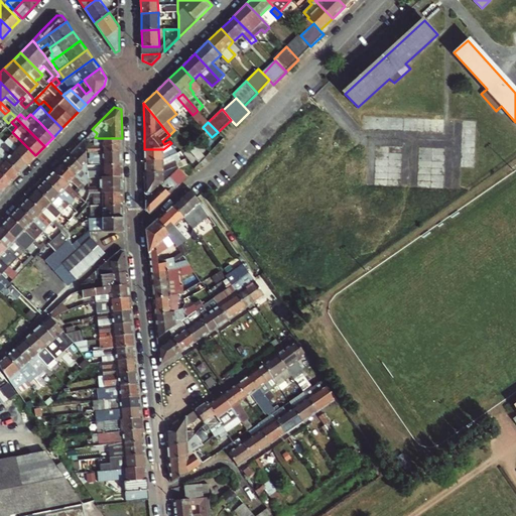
[(10,138),(5,143),(26,164),(35,155),(12,132),(7,127),(0,133),(0,137),(3,141),(8,136),(10,138)]
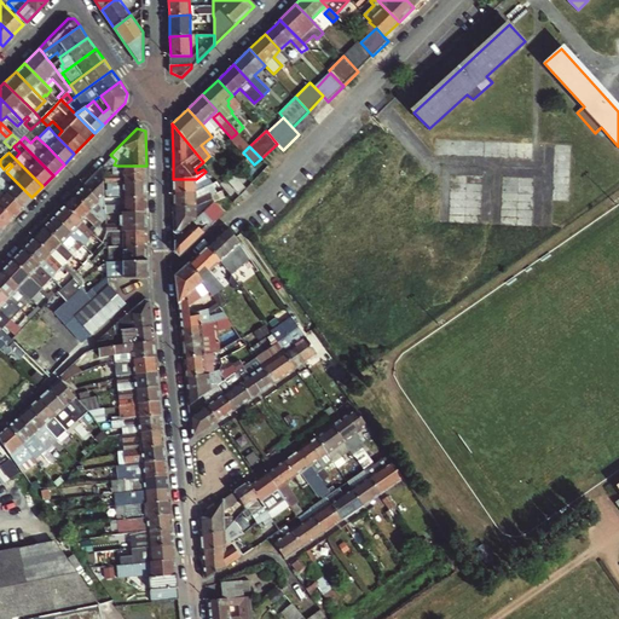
[(117,166),(114,165),(116,160),(110,155),(80,186),(96,202),(104,194),(103,181),(102,171),(106,165),(116,166),(117,166)]
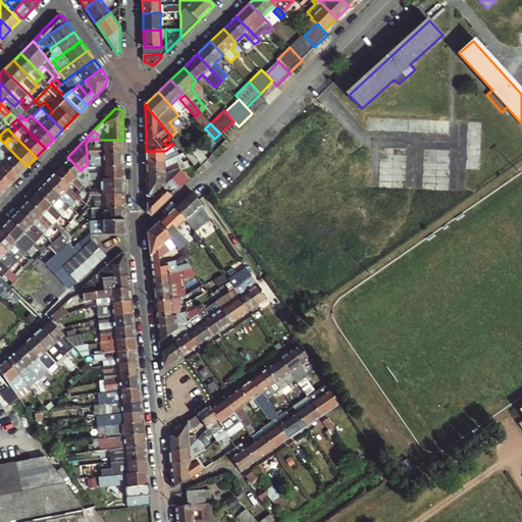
[(0,156),(18,174),(27,166),(5,145),(3,143),(0,139),(0,156)]
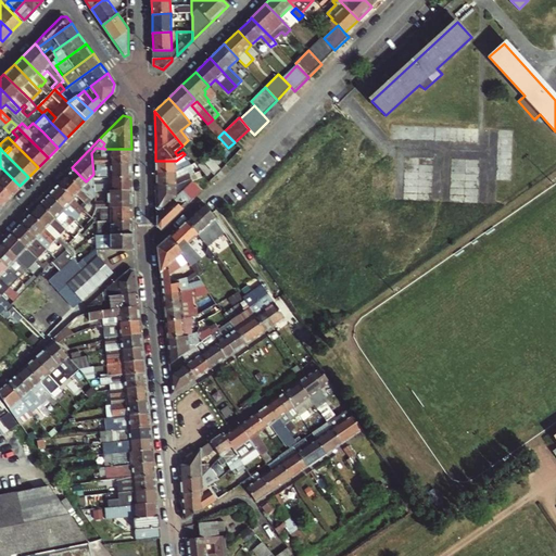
[(131,149),(110,149),(111,156),(93,156),(95,163),(100,163),(111,163),(131,163),(131,149)]
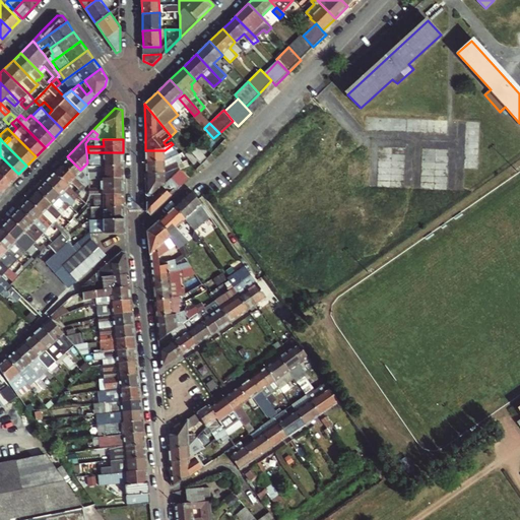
[(165,150),(145,150),(145,163),(165,161),(179,154),(176,149),(166,155),(165,150)]
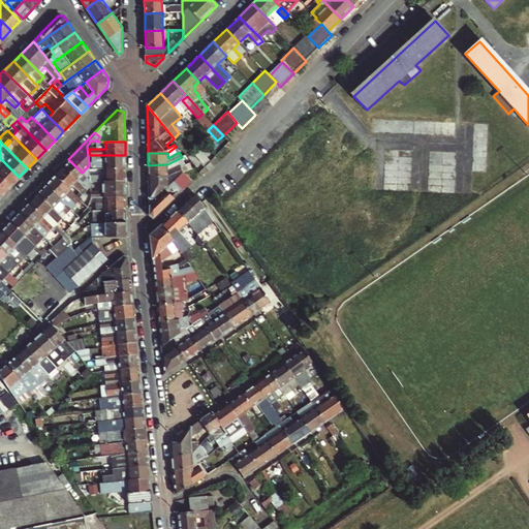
[(91,168),(93,168),(126,167),(125,155),(105,155),(105,162),(96,162),(91,162),(91,168)]
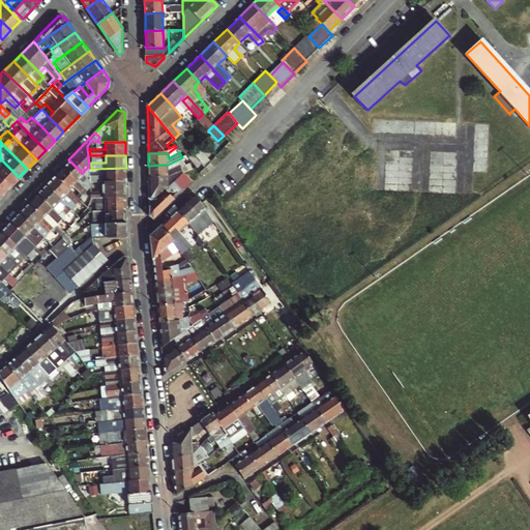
[(168,165),(148,166),(149,177),(169,177),(180,172),(179,169),(186,166),(182,157),(168,165)]
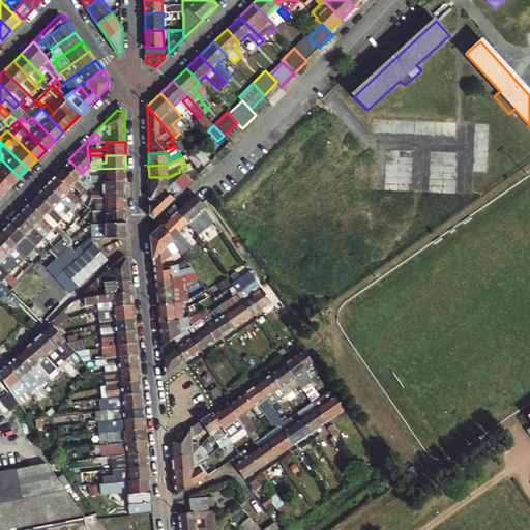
[(0,178),(8,187),(19,177),(0,158),(0,178)]
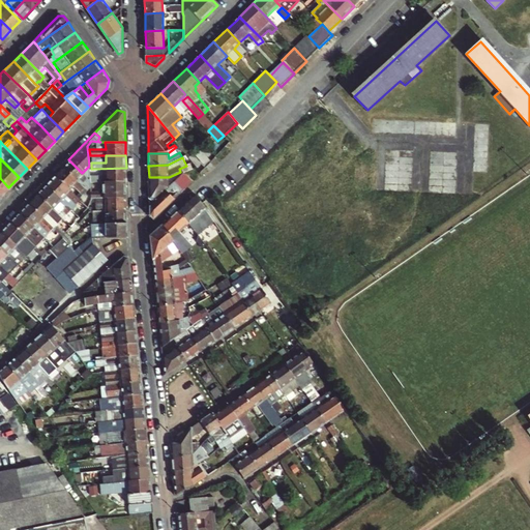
[(82,173),(68,159),(61,167),(85,190),(90,185),(90,181),(89,169),(89,166),(82,173)]
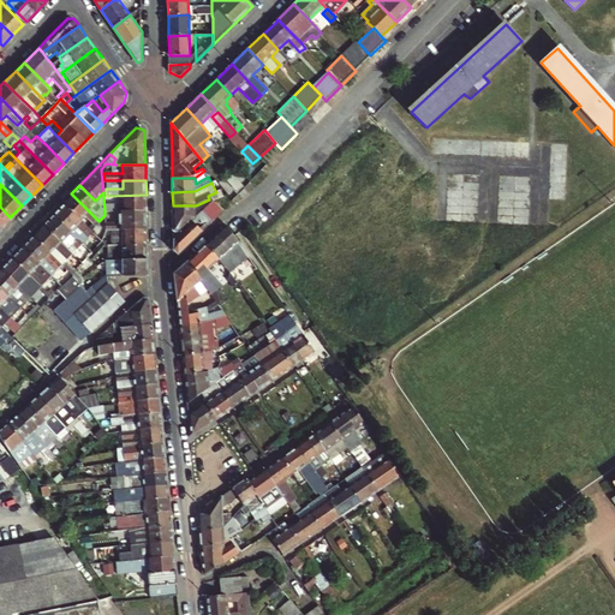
[(196,206),(173,206),(173,238),(214,201),(212,198),(218,196),(216,192),(208,196),(209,199),(196,206)]
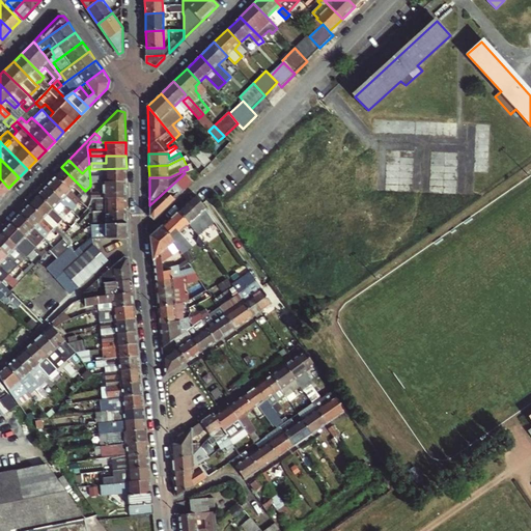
[(61,167),(53,175),(67,190),(72,186),(78,192),(74,196),(78,199),(83,194),(85,191),(61,167)]
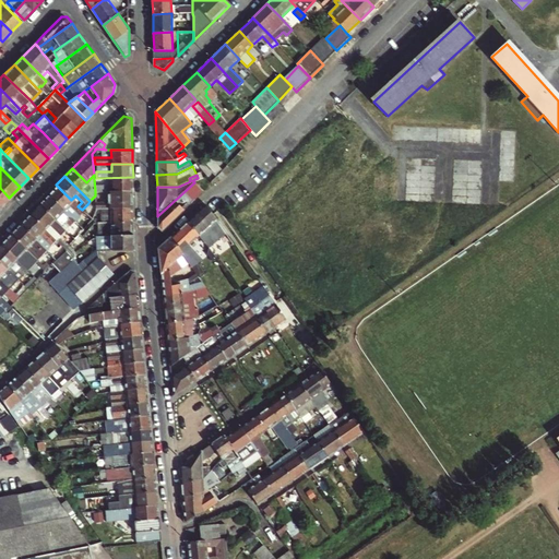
[(100,191),(108,191),(133,190),(133,177),(98,178),(98,191),(100,191)]
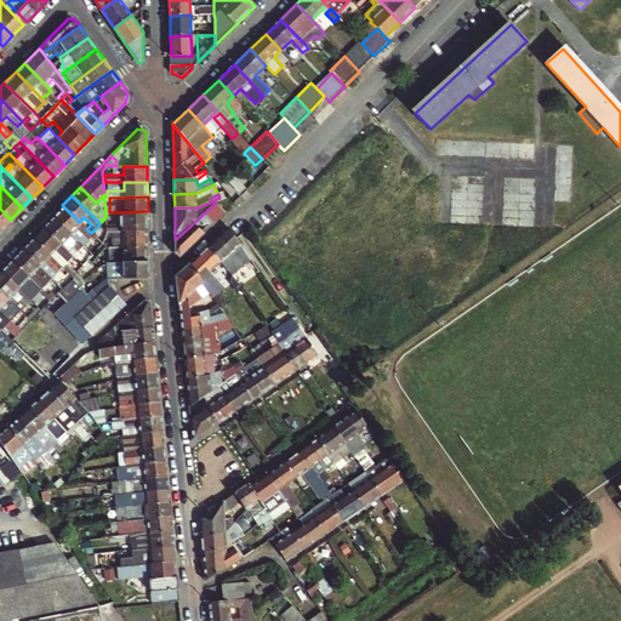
[(176,254),(180,257),(226,214),(216,203),(175,240),(176,254)]
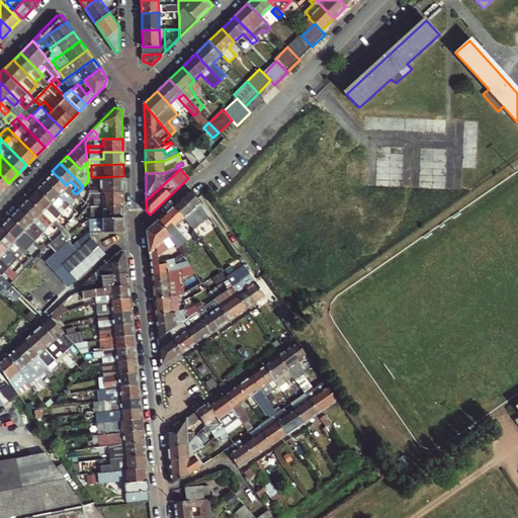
[(72,191),(66,185),(52,171),(42,180),(67,203),(76,194),(72,191)]
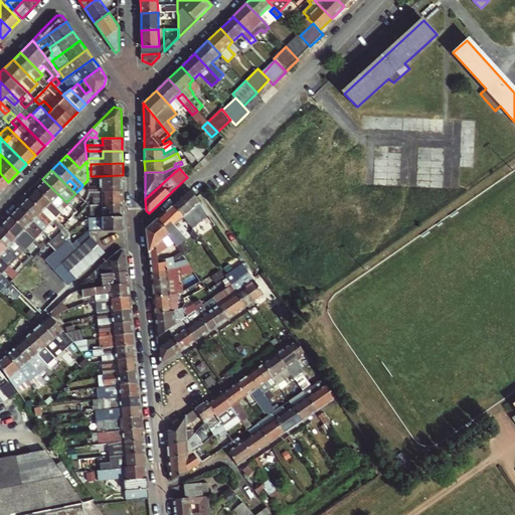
[(0,190),(8,182),(0,173),(0,190)]
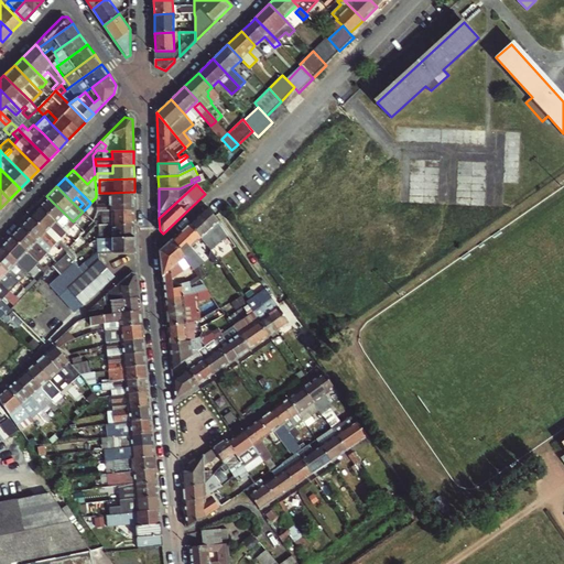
[(98,209),(106,209),(134,209),(134,192),(109,193),(109,203),(101,203),(97,203),(98,209)]
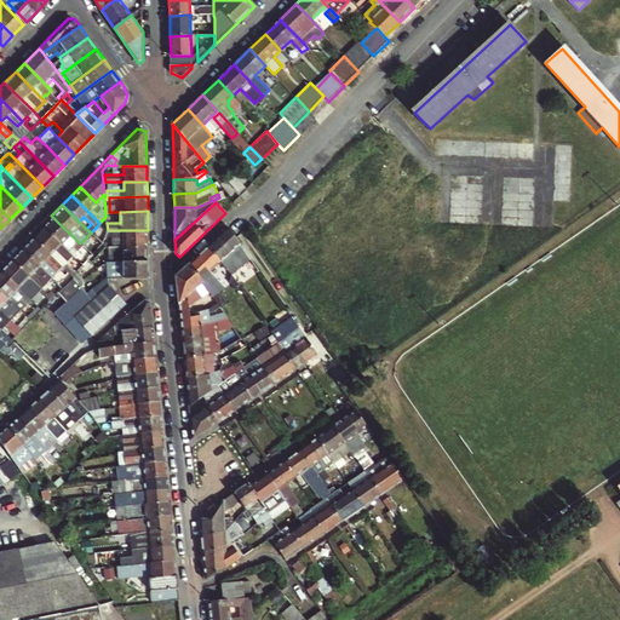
[(51,216),(40,227),(69,254),(80,244),(51,216)]
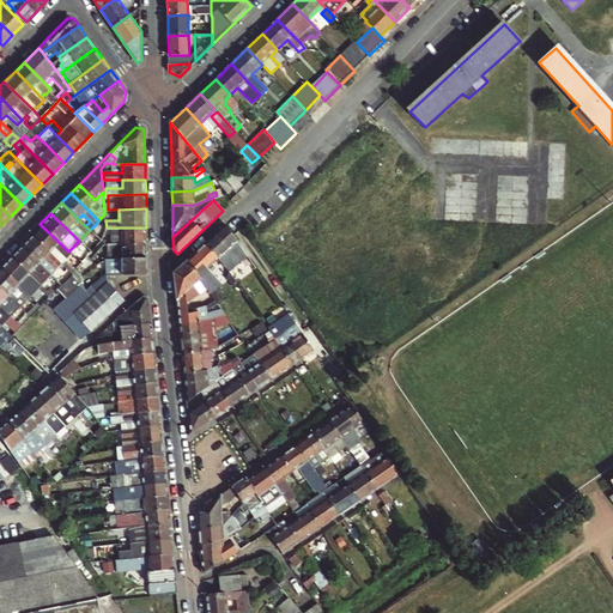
[(40,224),(30,235),(58,263),(68,252),(40,224)]
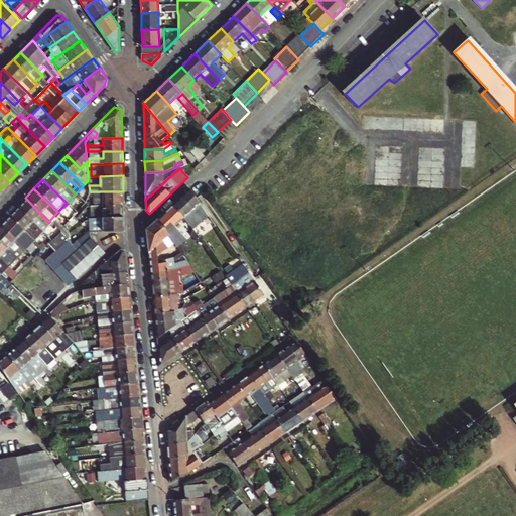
[(89,197),(81,188),(76,194),(84,202),(89,197)]
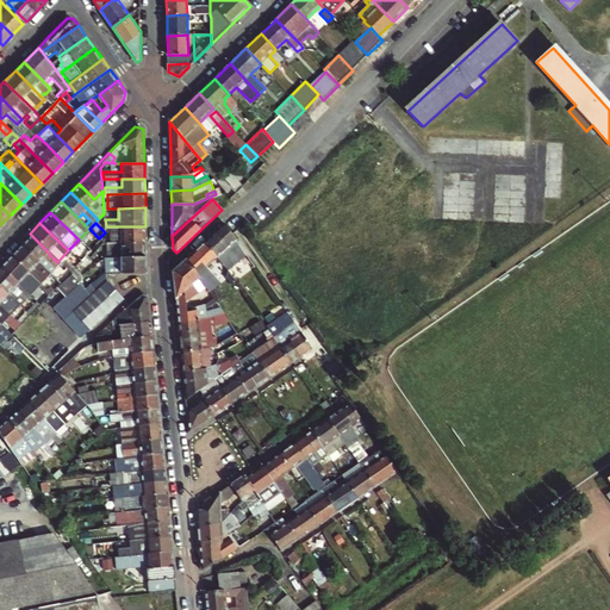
[(225,223),(206,241),(218,257),(228,272),(248,256),(231,232),(225,223)]
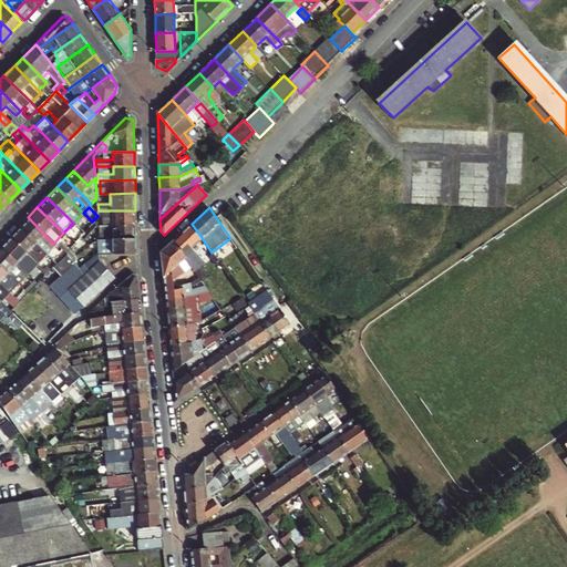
[(100,225),(135,225),(135,210),(106,210),(106,219),(100,219),(100,225)]
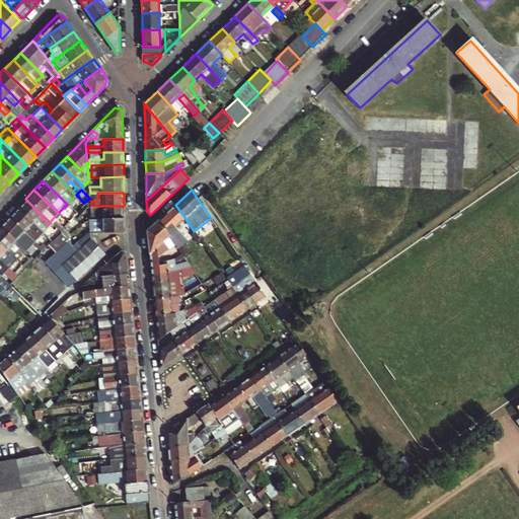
[(49,223),(25,199),(16,208),(40,232),(49,223)]
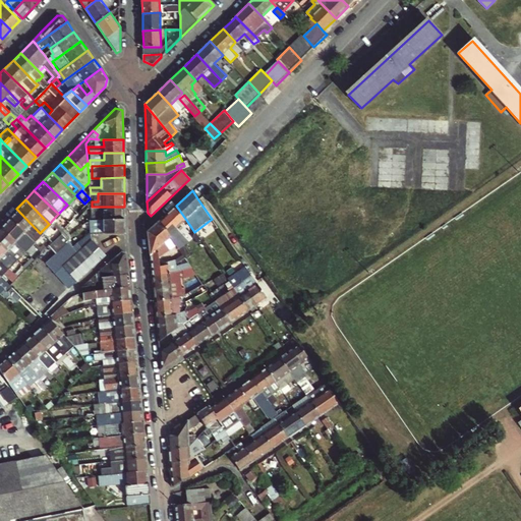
[(160,221),(183,255),(188,251),(178,238),(182,235),(176,229),(186,220),(176,206),(160,221)]
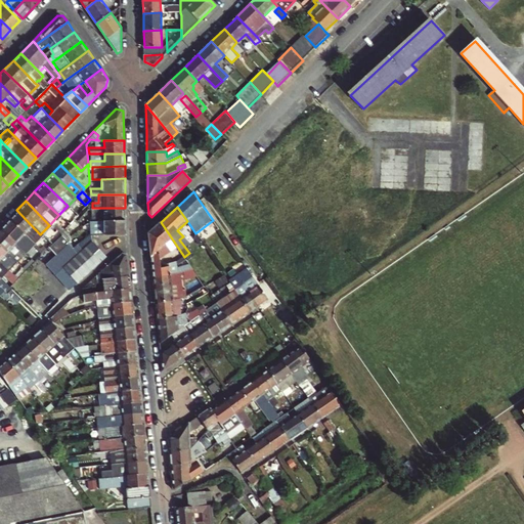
[(91,221),(126,220),(125,208),(92,208),(92,214),(89,214),(89,222),(91,221)]
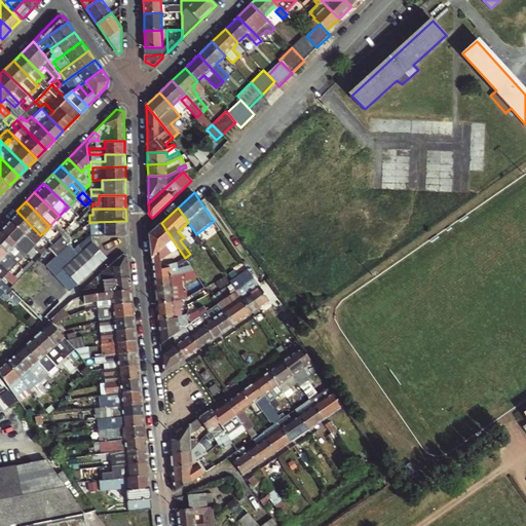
[(16,211),(7,221),(31,245),(40,235),(16,211)]
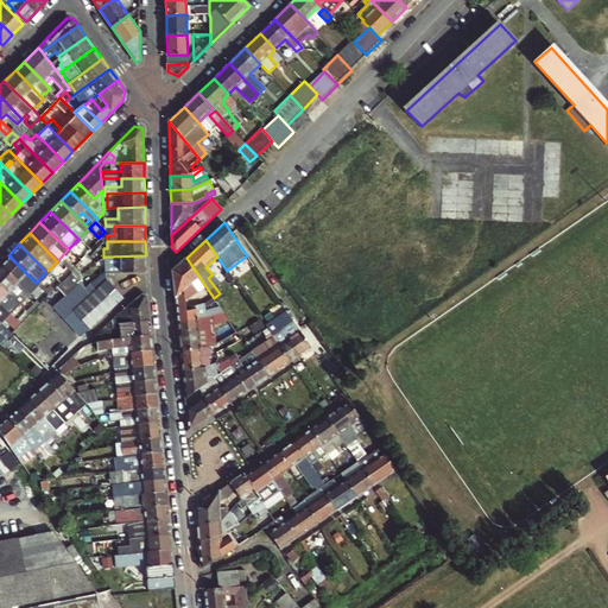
[(8,255),(0,263),(0,267),(26,293),(36,283),(8,255)]
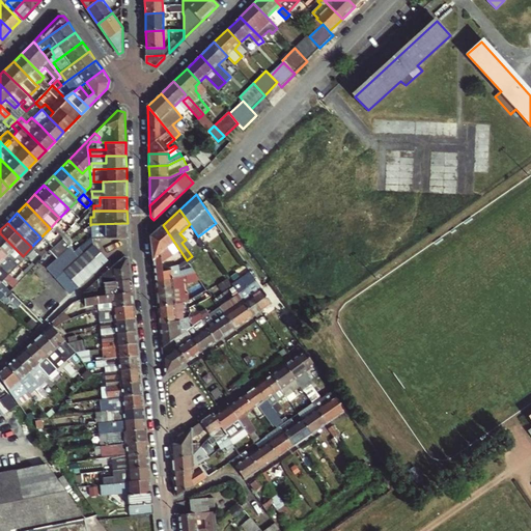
[(128,238),(128,223),(92,224),(92,238),(128,238)]
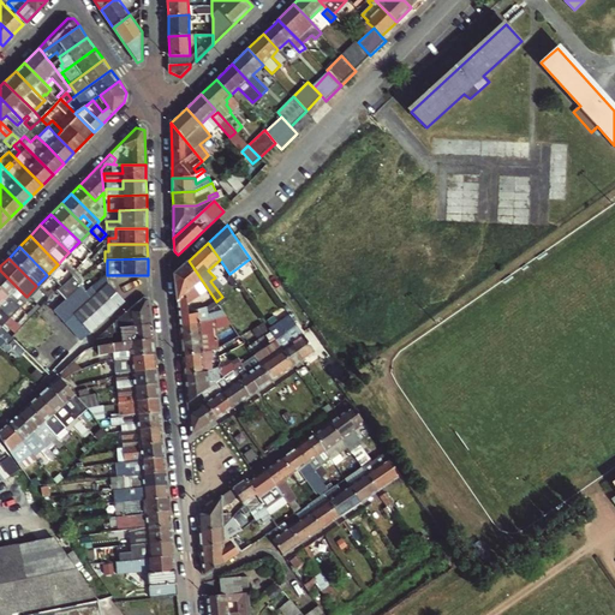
[(189,261),(174,274),(177,303),(189,292),(196,286),(201,293),(210,308),(212,309),(212,308),(218,304),(216,302),(189,261)]
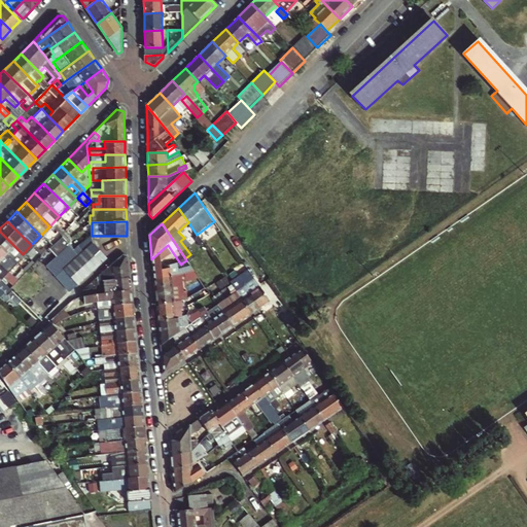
[(59,235),(64,240),(71,235),(64,227),(59,235)]
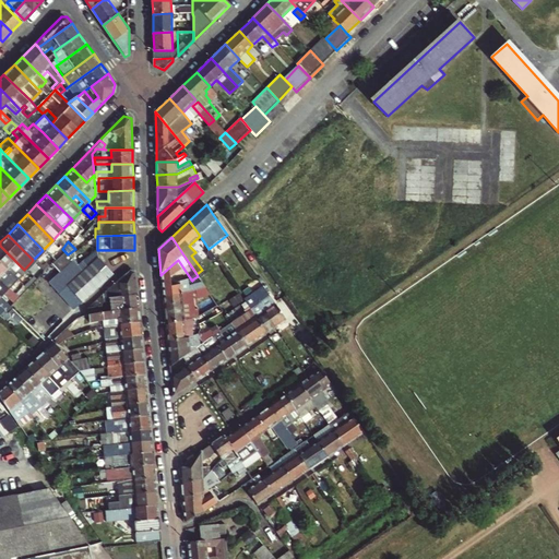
[(24,270),(0,246),(0,265),(14,280),(24,270)]
